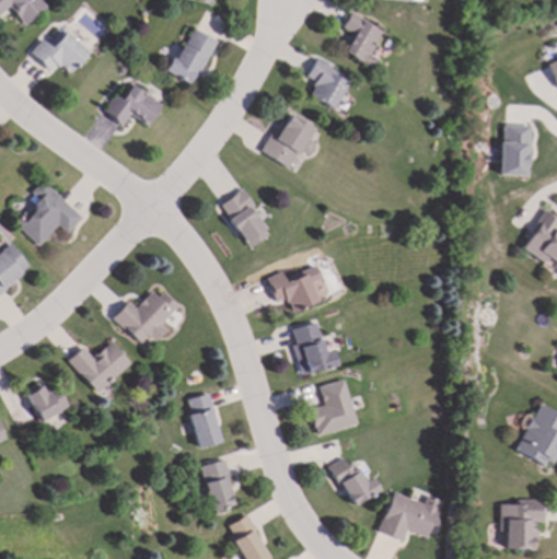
[(26,25),(48,7),(43,0),(0,0),(0,14),(10,7),(26,25)]
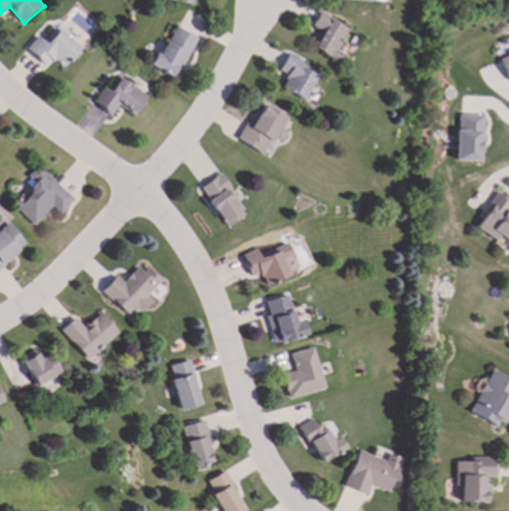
[(340,50),(351,27),(320,12),(314,25),(324,30),(315,49),(344,63),(348,54),(340,50)]
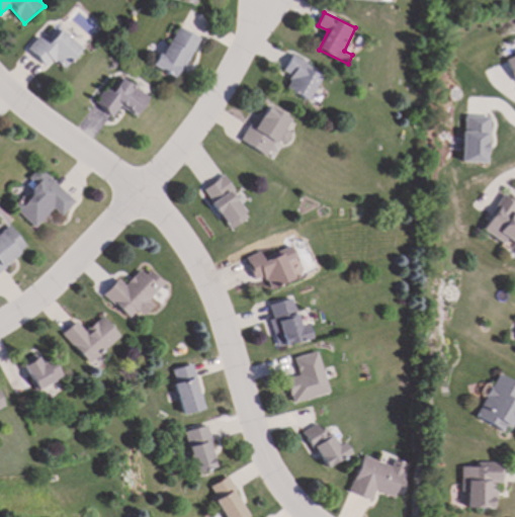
[(201,37),(178,25),(156,67),(176,77),(180,69),(184,71),(201,37)]
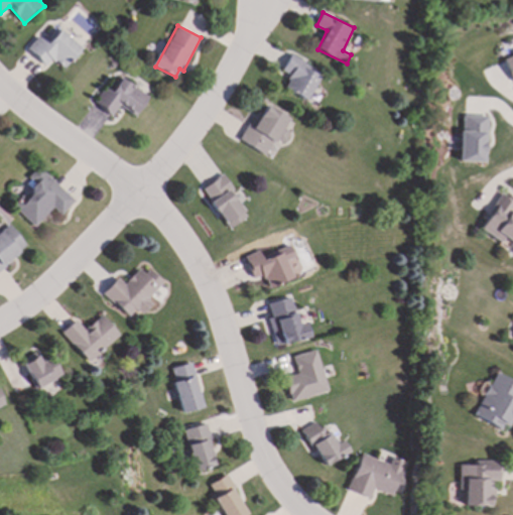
[(39,36),(28,48),(47,66),(53,58),(65,69),(83,47),(61,29),(48,44),(39,36)]
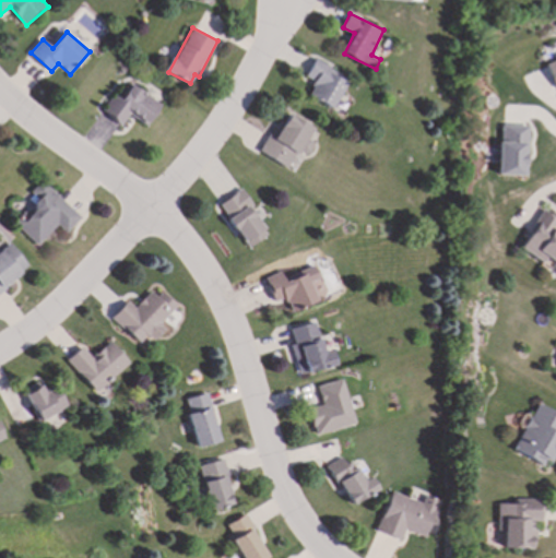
[(317,81),(309,96),(334,108),(350,76),(316,60),(307,76),(317,81)]
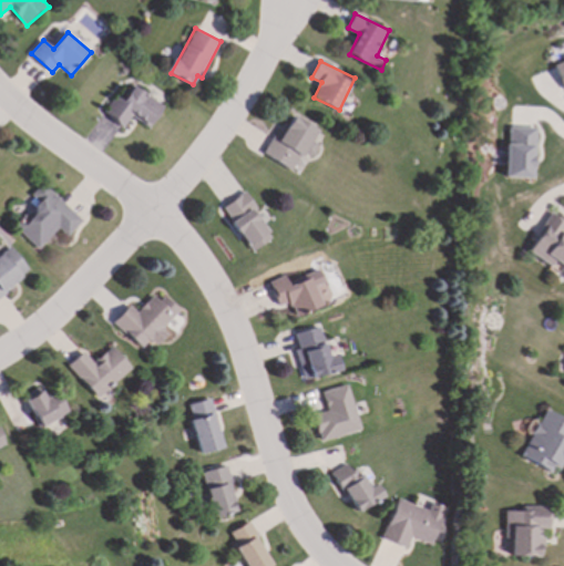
[(105,114),(126,126),(133,115),(153,127),(166,104),(134,86),(125,100),(116,95),(105,114)]
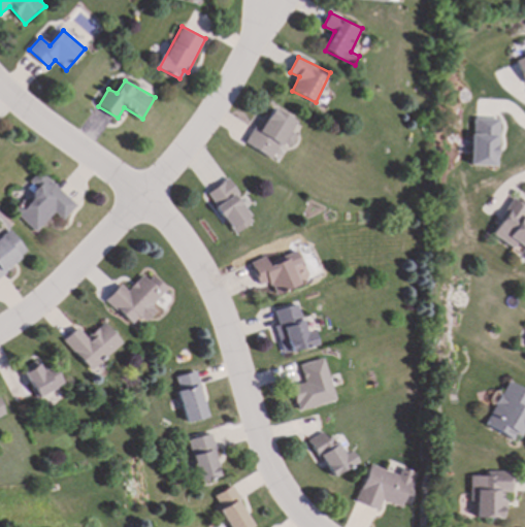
[(297,121),(275,107),(269,117),(264,113),(247,143),(273,159),(284,141),(292,145),(299,134),(292,130),(297,121)]
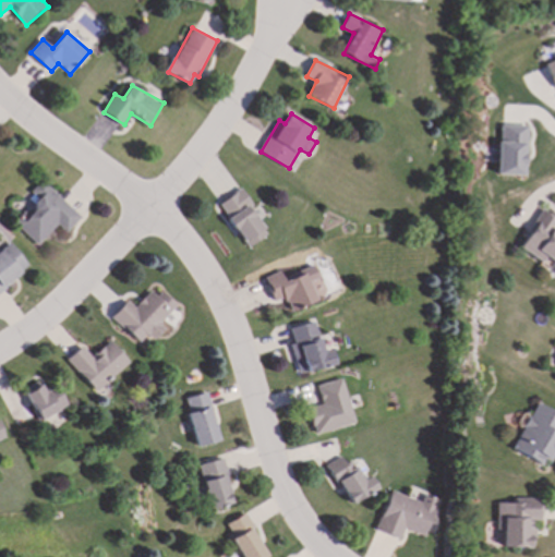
[(502,174),(529,176),(531,125),(503,124),(502,174)]
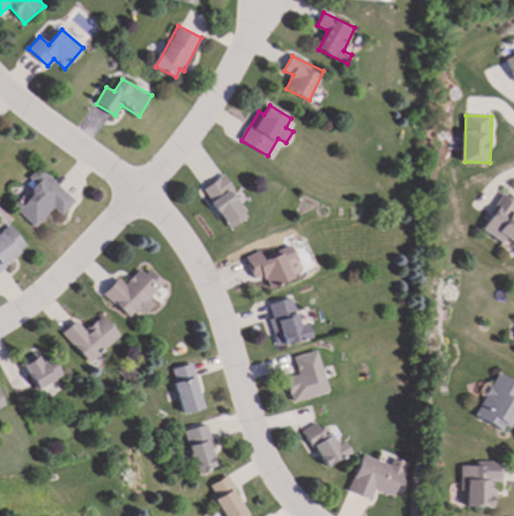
[(55,208),(63,215),(76,201),(39,167),(29,177),(37,185),(16,207),(36,226),(55,208)]
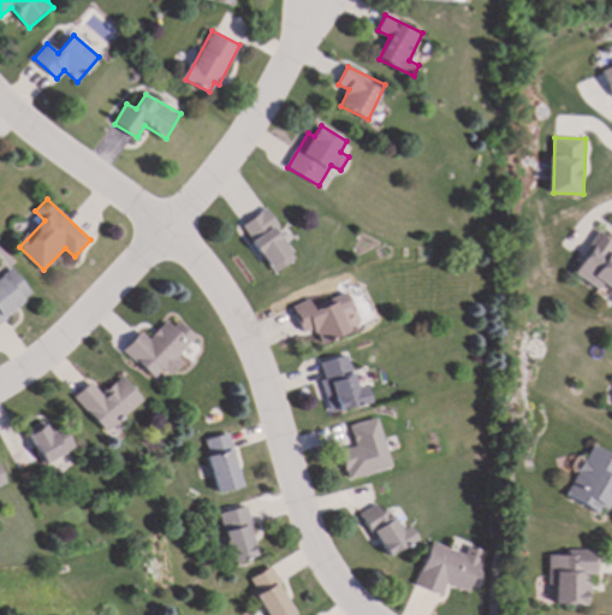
[(274,273),(297,259),(278,228),(280,226),(269,208),(244,224),(274,273)]
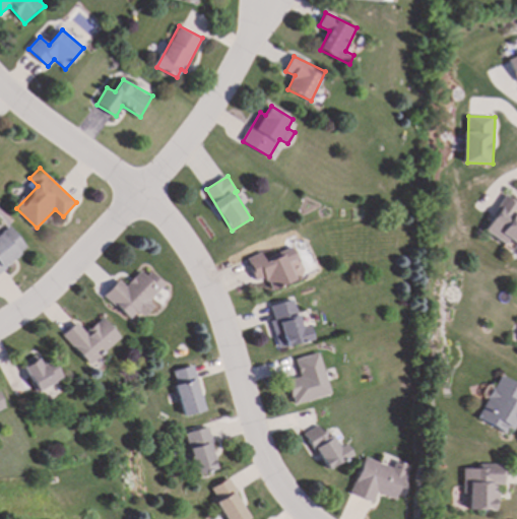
[(516,199),(508,195),(487,231),(508,243),(511,239),(516,242),(516,199)]
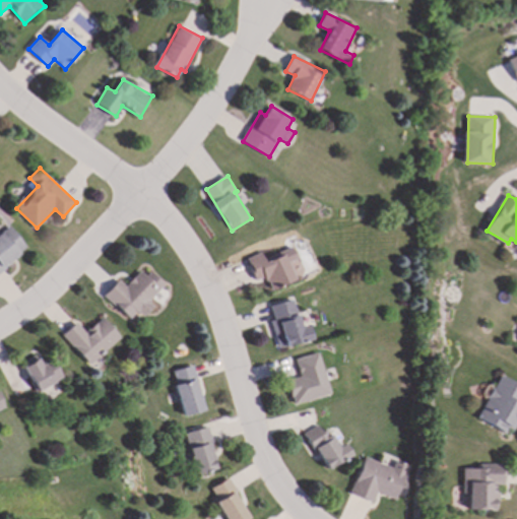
[(0,271),(29,251),(11,225),(0,234),(0,271)]
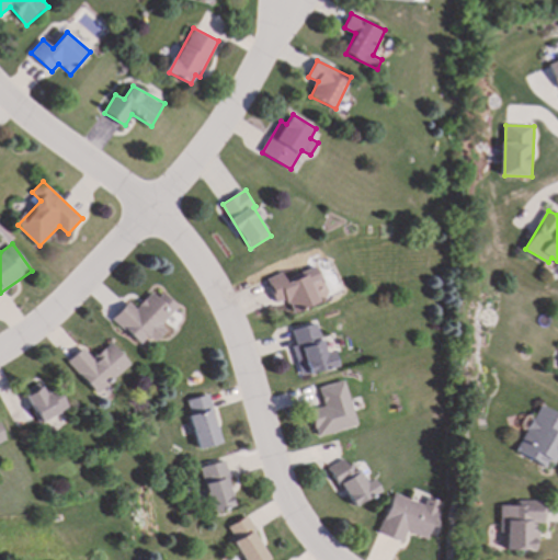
[(295,313),(320,303),(312,284),(323,280),(319,266),(287,280),(284,272),(269,278),(279,303),(288,298),(295,313)]
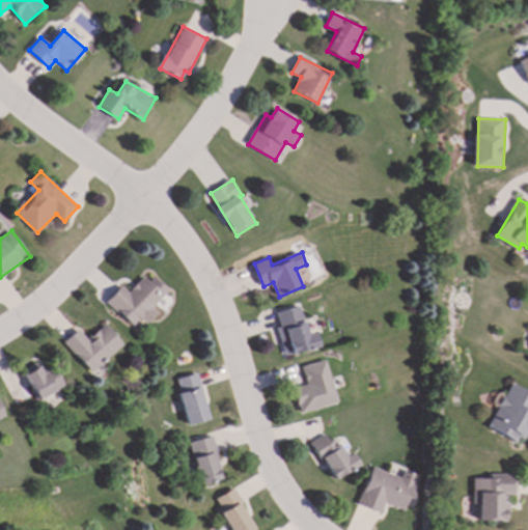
[(168,289),(144,273),(132,293),(120,285),(107,304),(136,325),(141,316),(149,323),(155,314),(160,317),(165,309),(158,304),(168,289)]
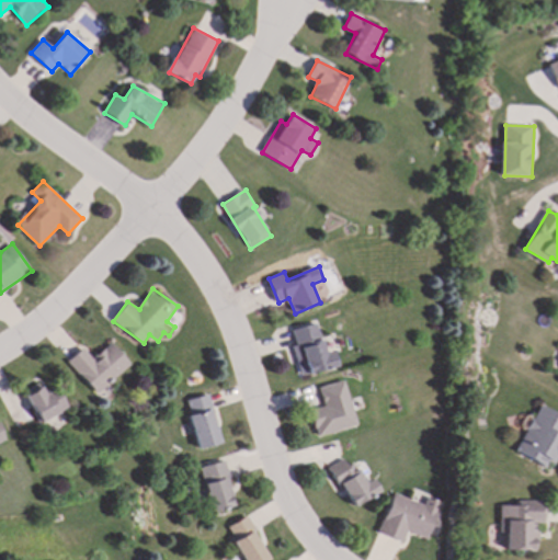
[(295,345),(303,376),(339,366),(336,352),(328,354),(319,323),(295,329),(298,345),(295,345)]
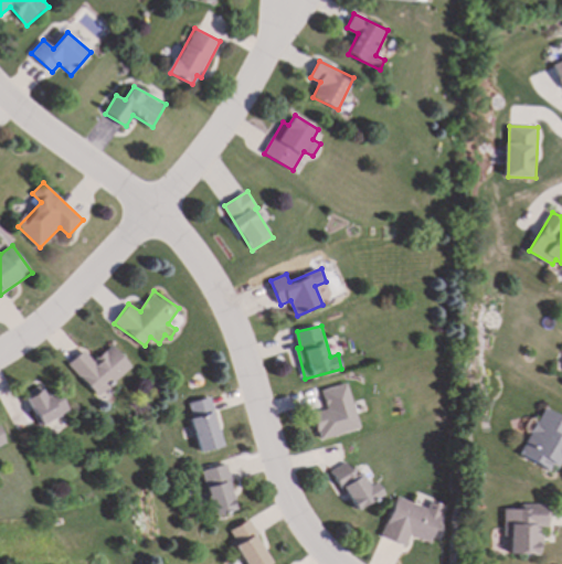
[(95,361),(84,350),(69,364),(98,396),(131,366),(113,346),(95,361)]
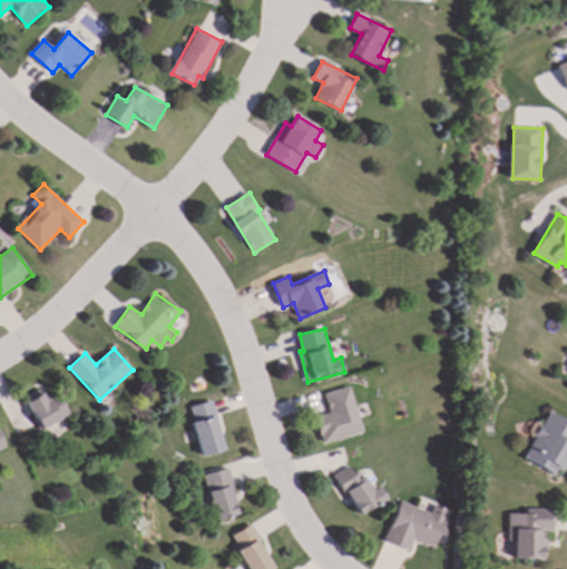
[(315,417),(323,443),(364,431),(351,386),(325,393),(331,412),(315,417)]
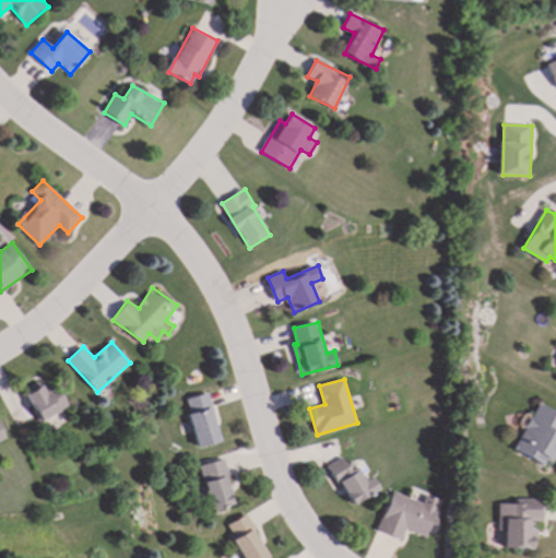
[(69,407),(59,387),(46,393),(42,383),(26,389),(39,420),(69,407)]
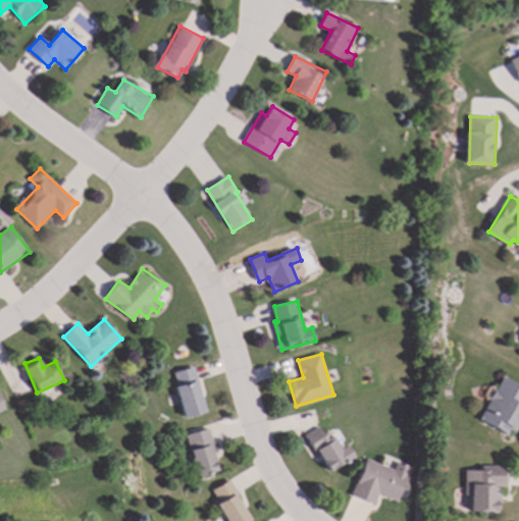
[(207,412),(195,367),(176,372),(179,385),(177,385),(186,417),(207,412)]
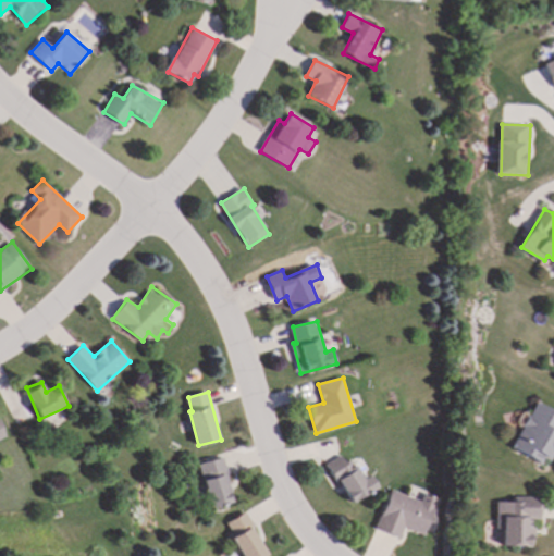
[(553,409),(539,402),(516,447),(551,465),(553,459),(553,409)]
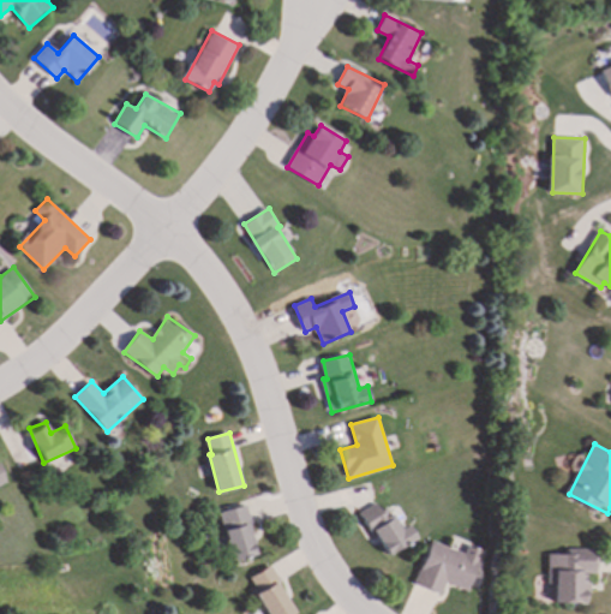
[(417,538),(409,524),(402,529),(389,507),(382,511),(376,502),(361,512),(388,555),(417,538)]
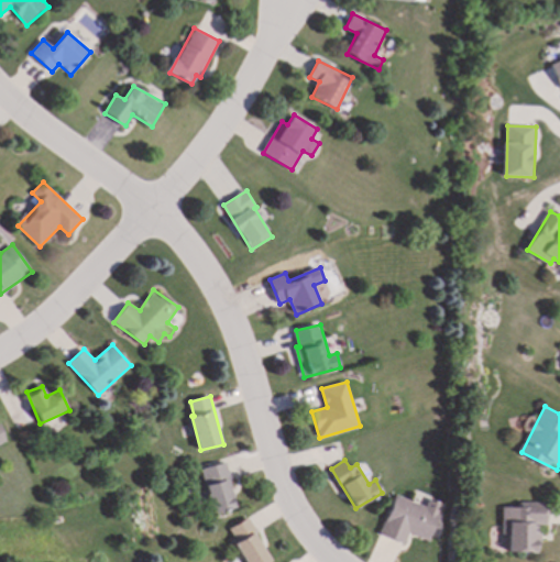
[(213,514),(238,507),(227,463),(204,469),(213,514)]
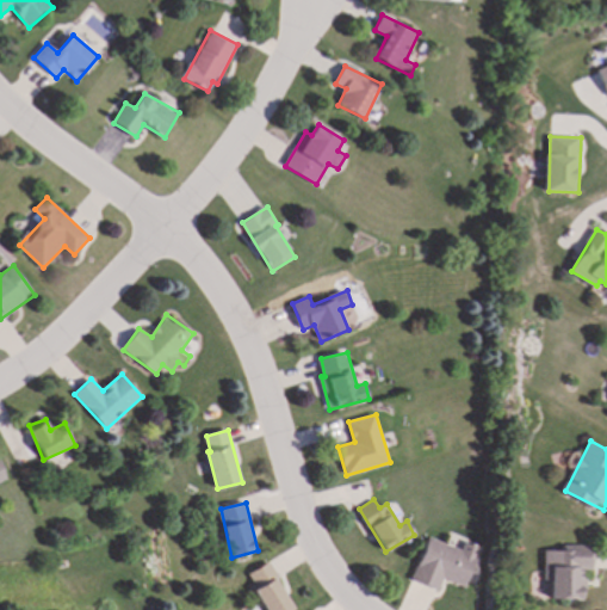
[(413,581),(439,590),(443,578),(465,586),(481,547),(465,541),(463,549),(429,537),(413,581)]
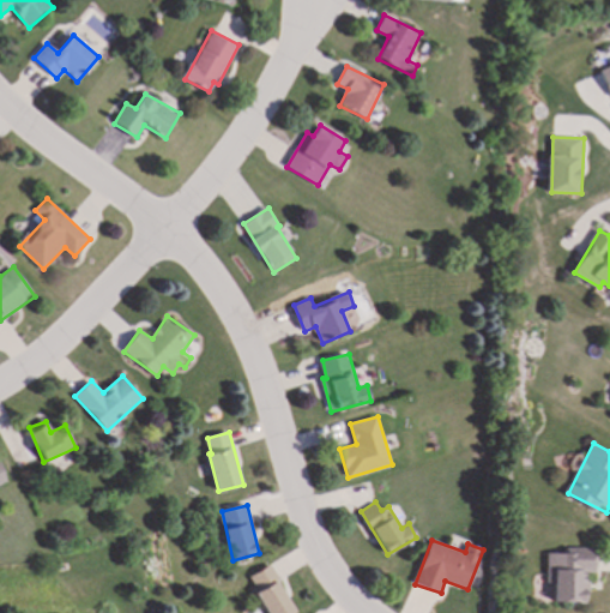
[(587,602),(589,572),(597,572),(597,548),(569,547),(569,553),(550,553),(550,582),(556,582),(556,602),(587,602)]
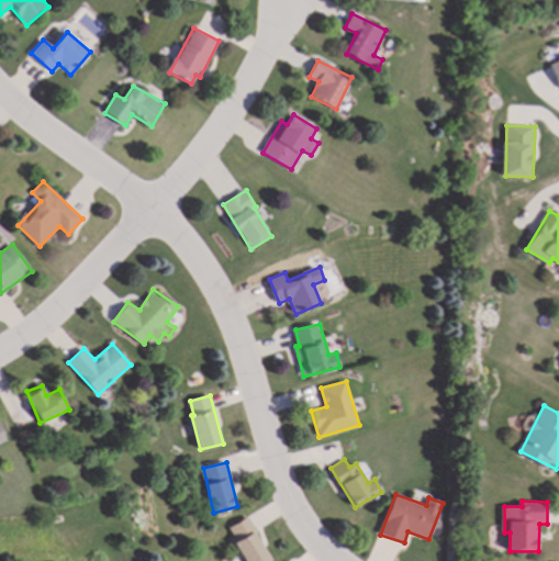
[(269,560),(271,560),(248,517),(228,528),(246,560),(269,560)]
